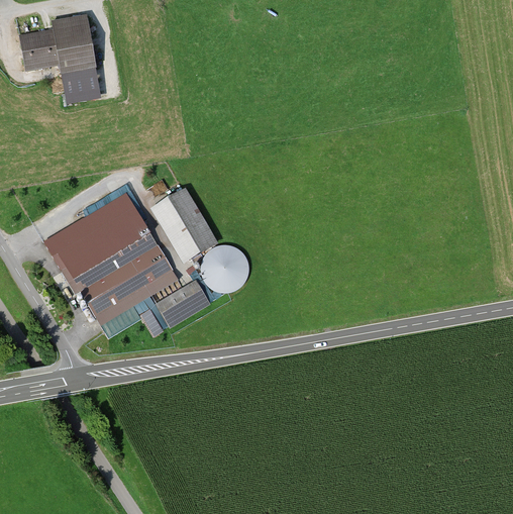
[(88,11),(52,19),(64,73),(100,65),(88,11)]
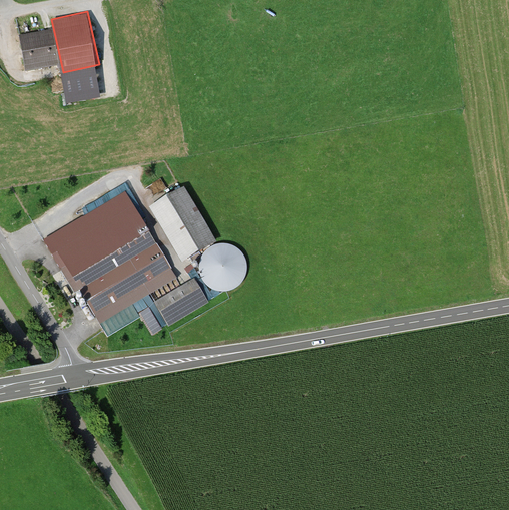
[(50,27),(17,33),(23,68),(57,61),(50,27)]
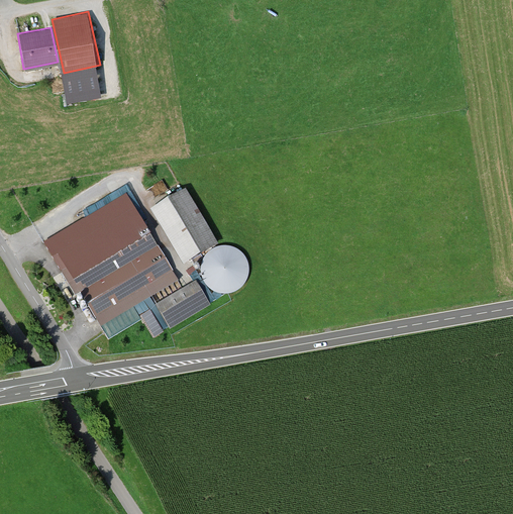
[(185,187),(150,207),(184,263),(218,241),(185,187)]
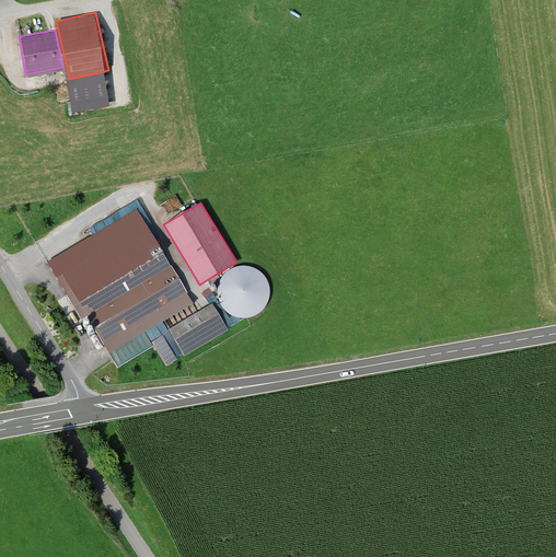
[(139,211),(47,262),(102,361),(195,311),(139,211)]
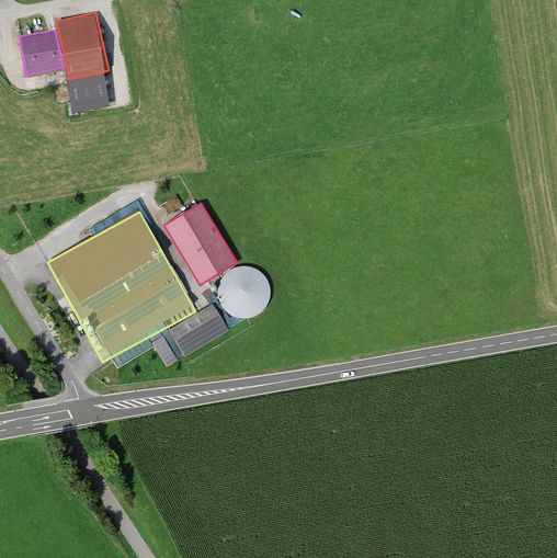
[(219,299),(213,304),(226,326),(273,297),(249,258),(209,282),(219,299)]
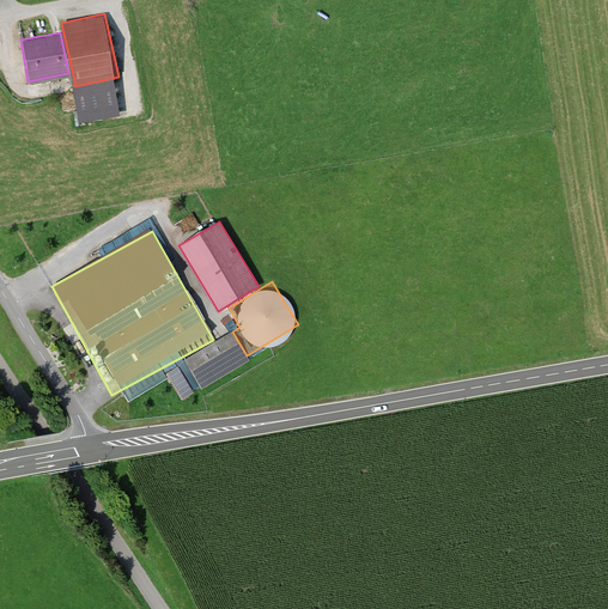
[(232,332),(184,359),(202,388),(249,360),(232,332)]
